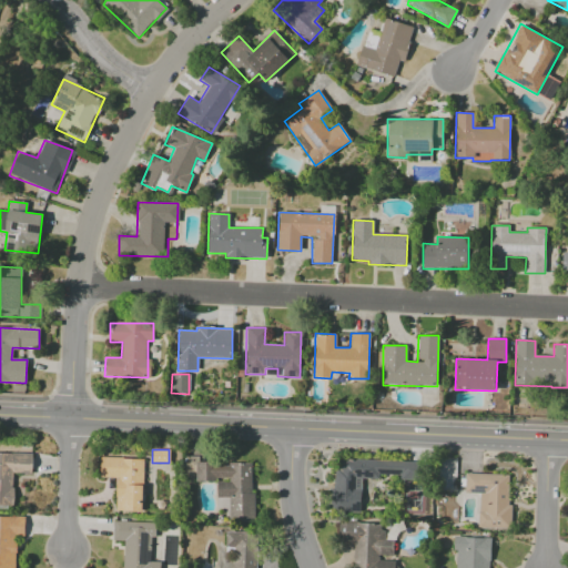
[(32,454),(0,453),(0,505),(12,505),(12,475),(31,475),(32,454)]
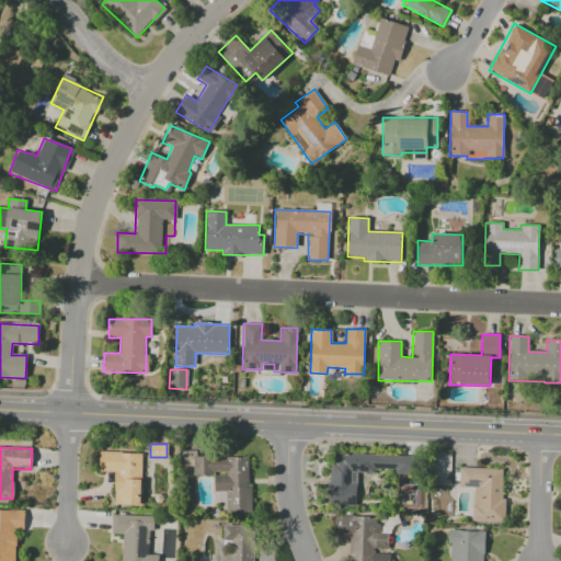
[(141,454),(99,451),(99,472),(115,472),(114,505),(140,505),(141,454)]
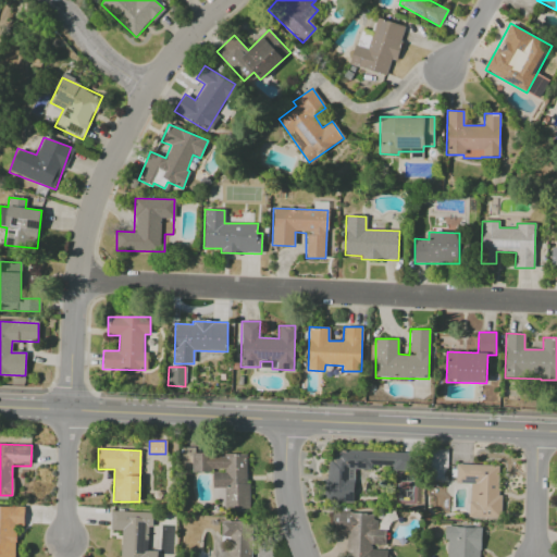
[(408,453),(327,449),(325,500),(353,502),(354,470),(371,470),(371,466),(392,467),(392,470),(407,471),(408,453)]
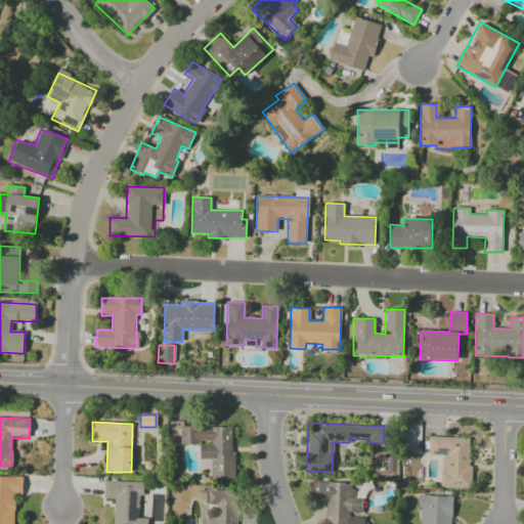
[(233,427),(180,427),(180,444),(200,444),(200,460),(211,460),(211,481),(232,481),(233,427)]
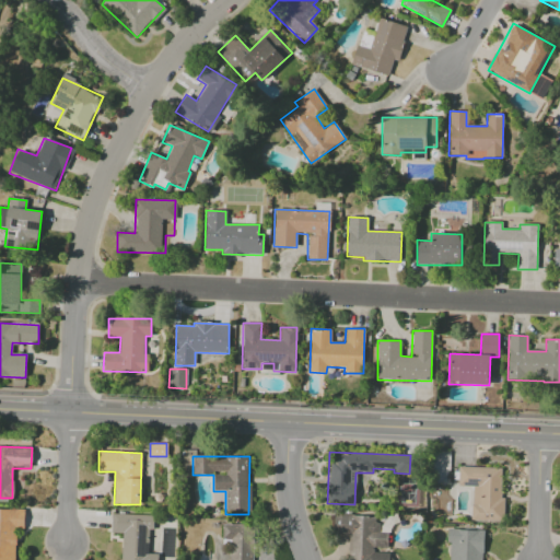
[(470,521),(501,522),(502,468),(458,467),(457,486),(471,487),(470,521)]
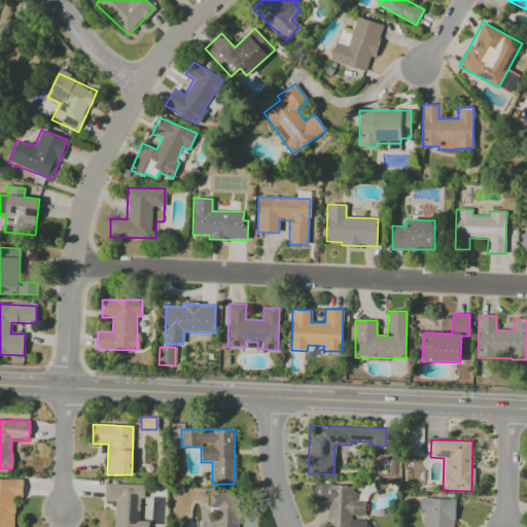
[(23,480),(0,479),(0,526),(13,526),(14,498),(23,498),(23,480)]
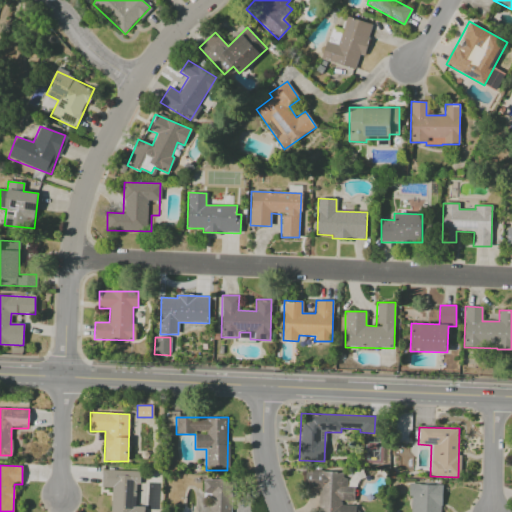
[(140,471),(102,470),(101,487),(111,488),(110,511),(143,511),(144,507),(135,506),(136,484),(140,484),(140,471)]
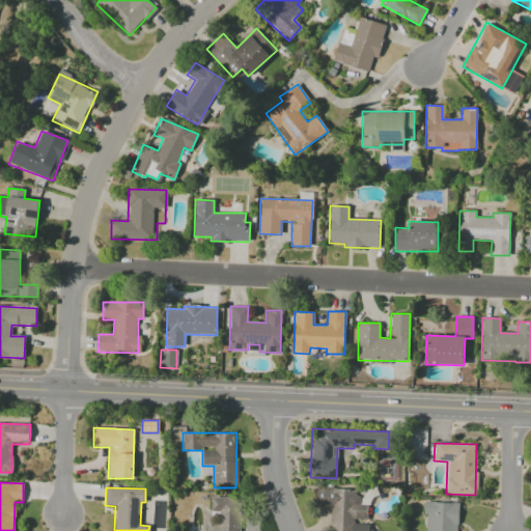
[(331,507),(329,530),(368,530),(368,522),(367,522),(367,505),(358,504),(359,488),(317,487),(316,507),(331,507)]
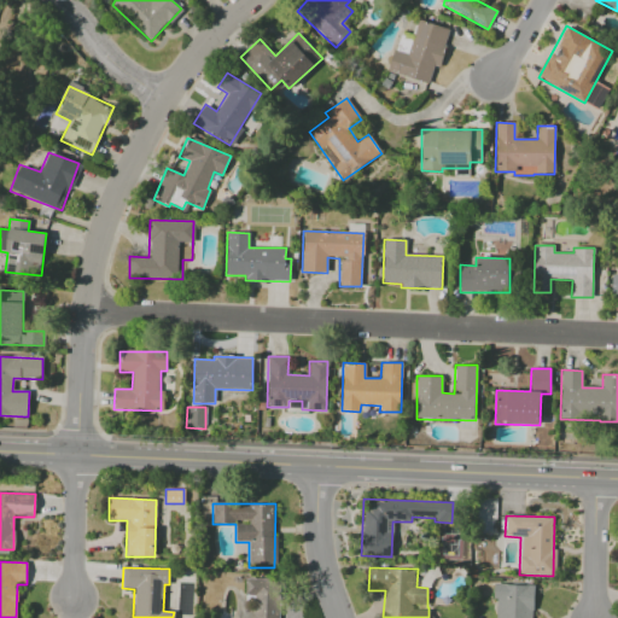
[(278,617),(279,579),(245,578),(244,595),(254,595),(252,617),(278,617)]
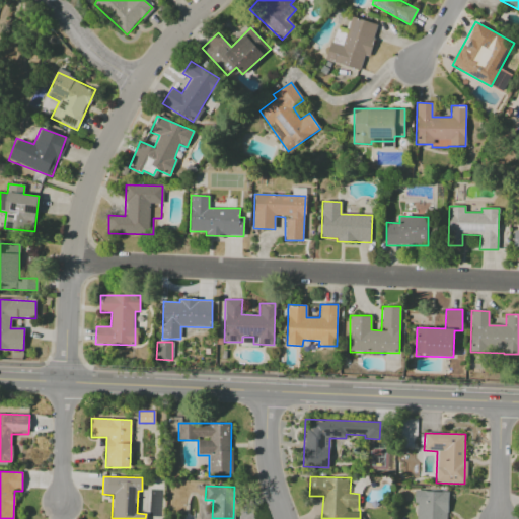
[(415,518),(447,518),(449,492),(416,491),(415,518)]
